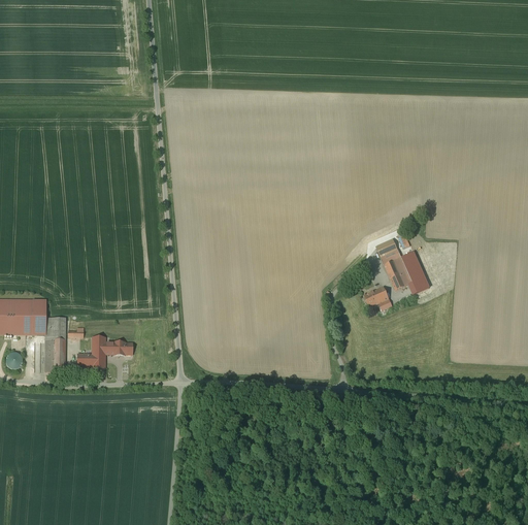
[(393,238),(376,245),(395,290),(413,283),(393,238)]
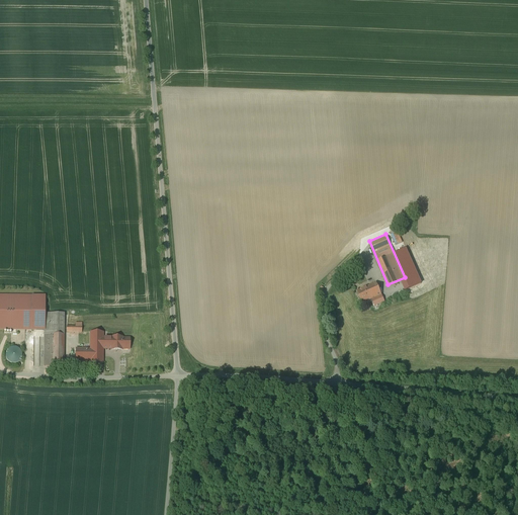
[(376,280),(366,284),(371,296),(373,295),(376,303),(384,298),(376,280)]
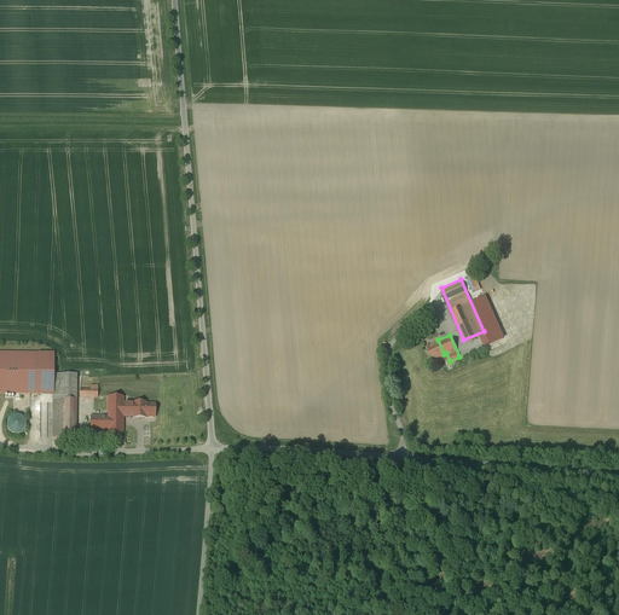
[(433,359),(444,354),(438,340),(427,344),(433,359)]
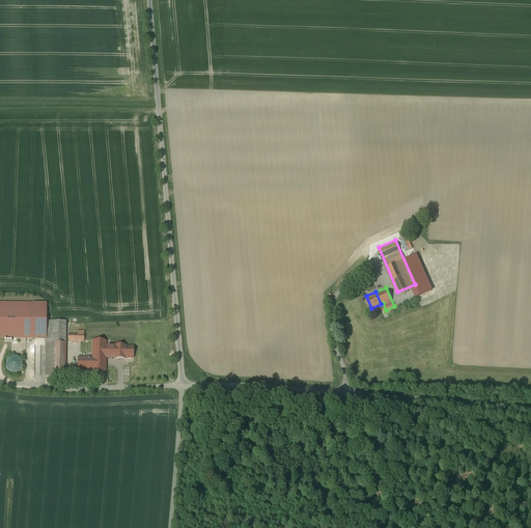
[(0,336),(3,336),(46,337),(46,318),(46,301),(0,300),(0,336)]
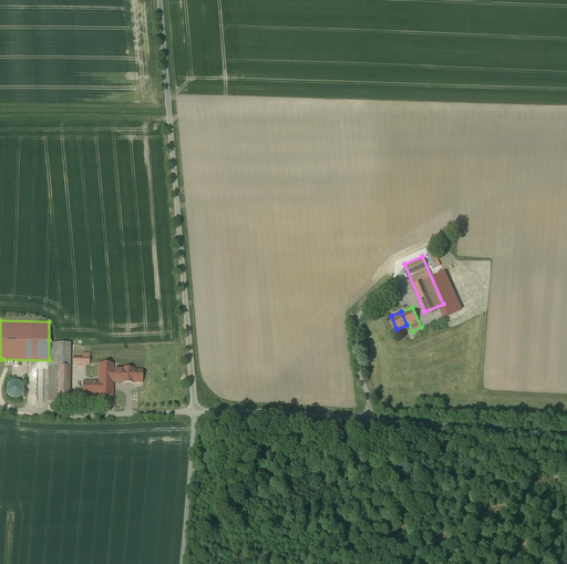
[(53,341),(49,340),(49,360),(49,366),(48,398),(70,399),(70,341),(53,341)]
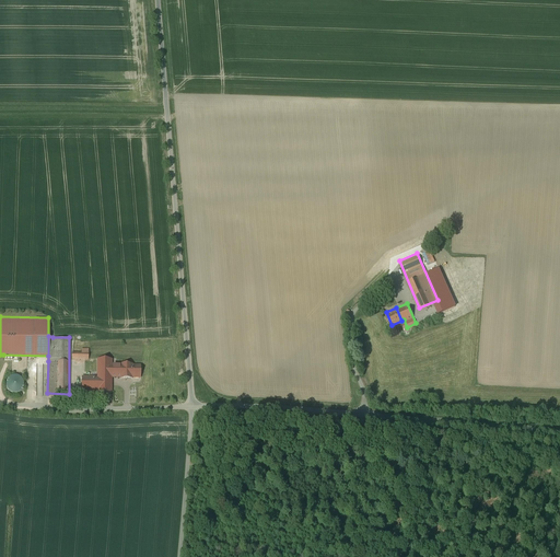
[(72,350),(72,357),(89,357),(89,354),(89,347),(81,347),(81,350),(72,350)]
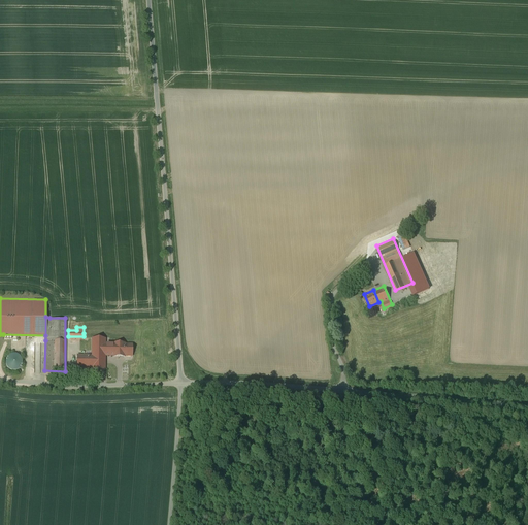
[(105,367),(105,353),(105,348),(105,341),(105,336),(92,336),(92,353),(77,353),(77,366),(92,367),(105,367)]
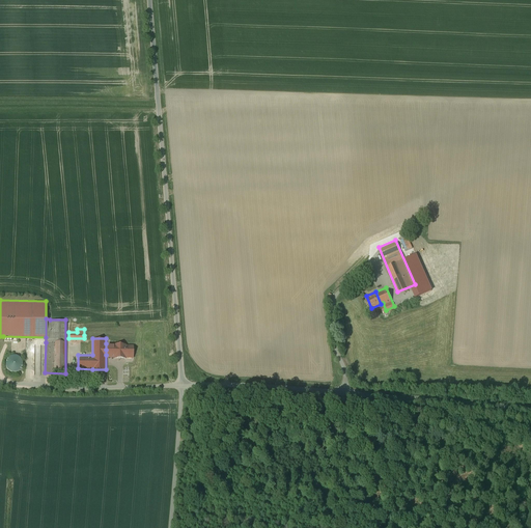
[(114,343),(106,343),(106,350),(114,350),(114,356),(126,356),(126,355),(133,355),(133,344),(126,343),(114,343)]
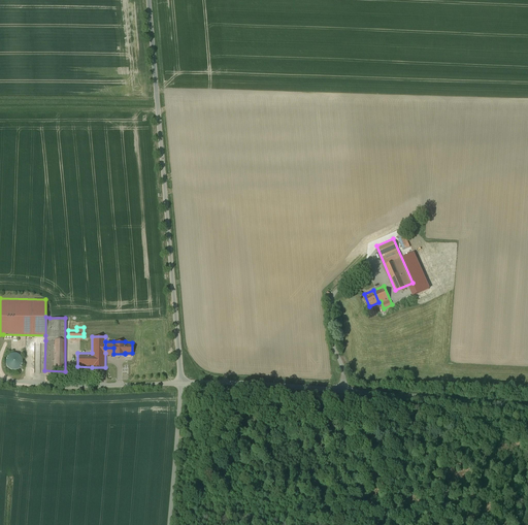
[(6,358),(6,359),(5,360),(5,362),(6,363),(6,365),(7,366),(8,367),(9,368),(10,369),(12,369),(13,369),(15,369),(17,369),(18,368),(20,367),(21,366),(22,365),(22,364),(23,362),(23,361),(22,359),(22,358),(21,357),(21,356),(19,355),(18,354),(17,353),(14,353),(13,353),(12,353),(10,354),(9,354),(8,355),(7,356),(6,358)]
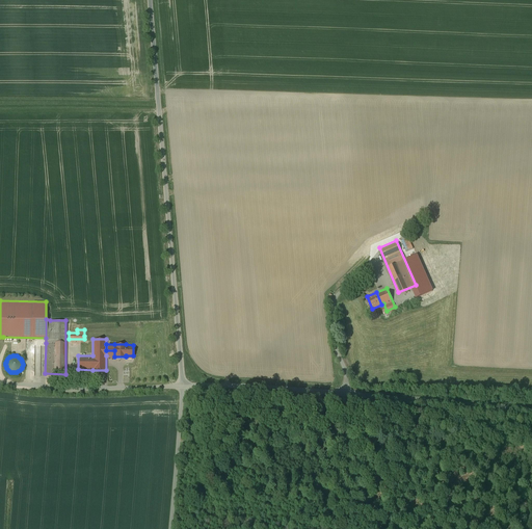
All buildings are outlined.
